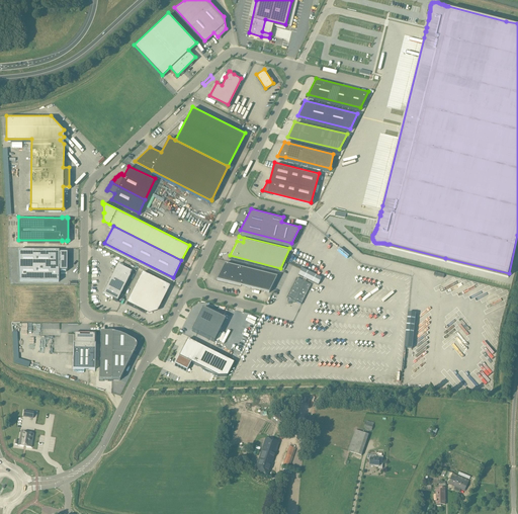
[(18,247),(19,278),(59,278),(59,267),(67,267),(67,249),(59,249),(59,248),(18,247)]
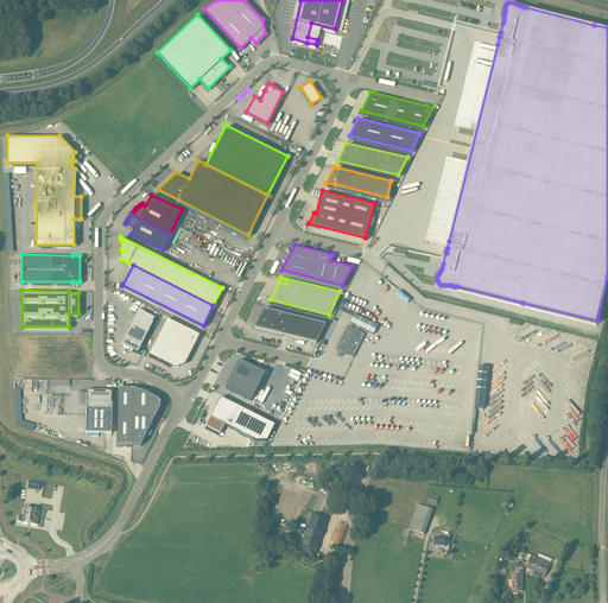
[(325,321),(264,305),(254,324),(316,340),(325,321)]
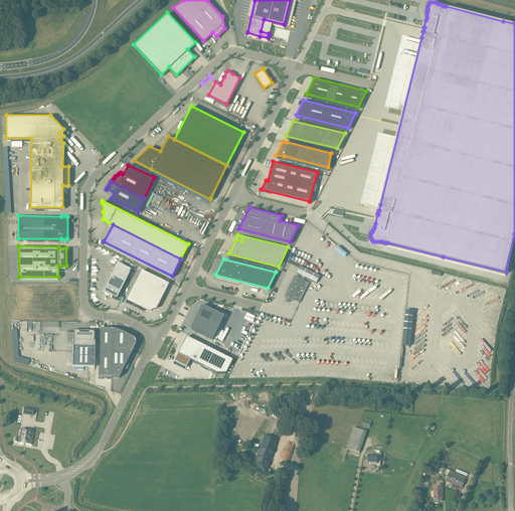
[(117,296),(132,267),(117,260),(103,289),(117,296)]
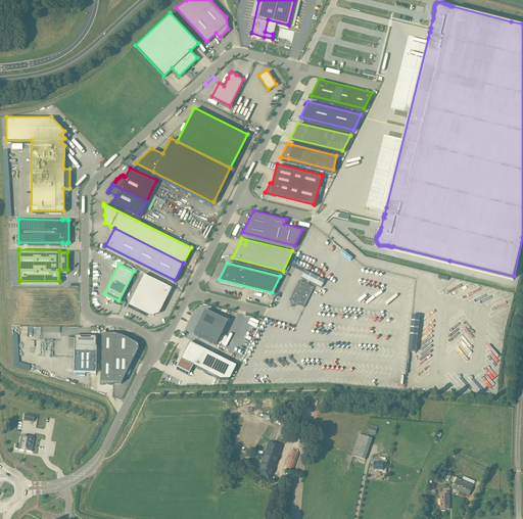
[(314,284),(308,281),(310,279),(318,283),(321,284),(325,278),(304,268),(301,275),(306,277),(305,280),(299,277),(290,297),(304,303),(314,284)]
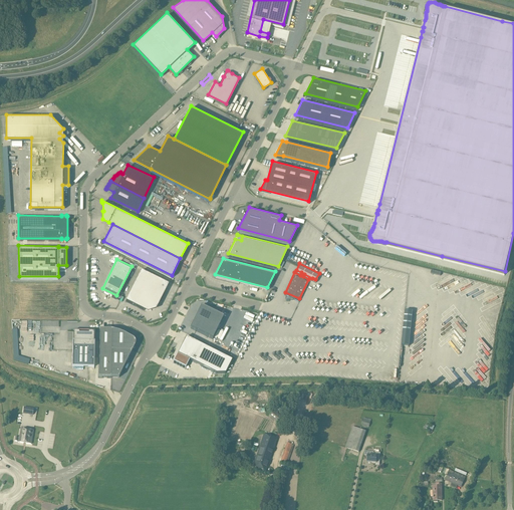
[(169,281),(142,267),(126,297),(145,306),(145,305),(148,307),(156,304),(157,301),(158,302),(169,281)]
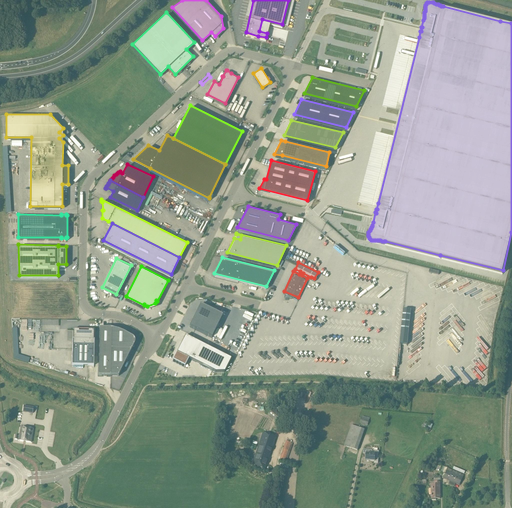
[(338,283),(341,288),(350,281),(347,277),(338,283)]
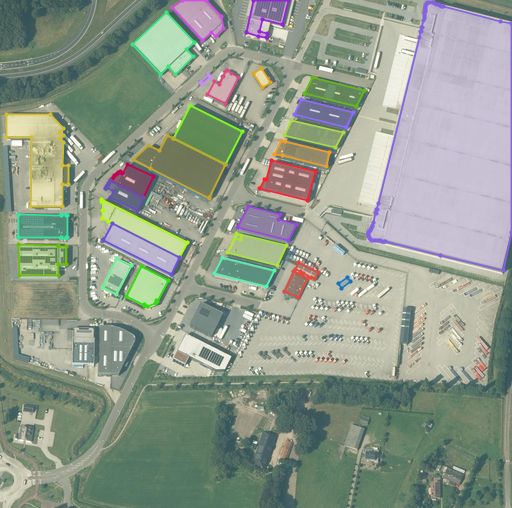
[(494,292),(485,296),(485,295),(482,296),(485,304),(497,298),(494,292)]
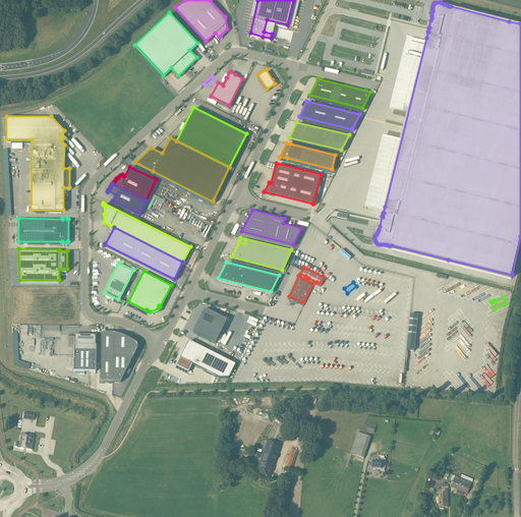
[(205,306),(193,330),(216,341),(227,318),(205,306)]
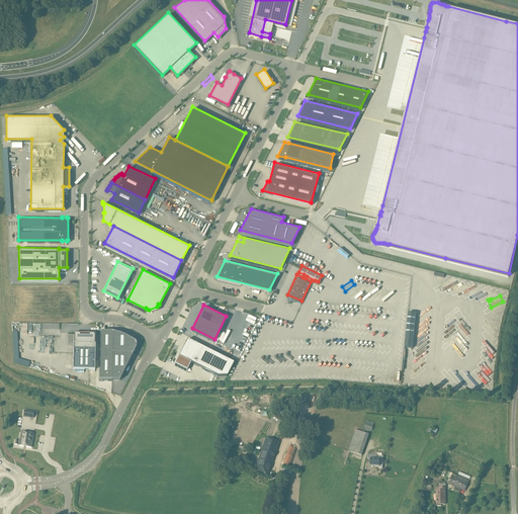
[(17,328),(12,328),(13,361),(29,361),(28,356),(18,357),(17,328)]
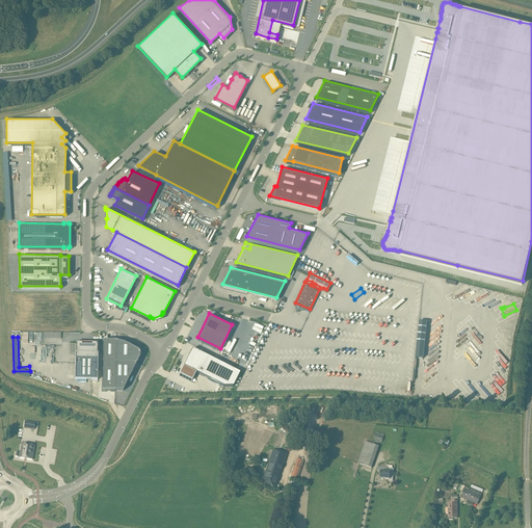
[(116,338),(104,338),(103,387),(114,387),(123,388),(139,354),(140,353),(140,350),(140,349),(139,348),(137,347),(134,345),(130,343),(128,342),(123,340),(121,339),(120,339),(118,339),(116,338)]
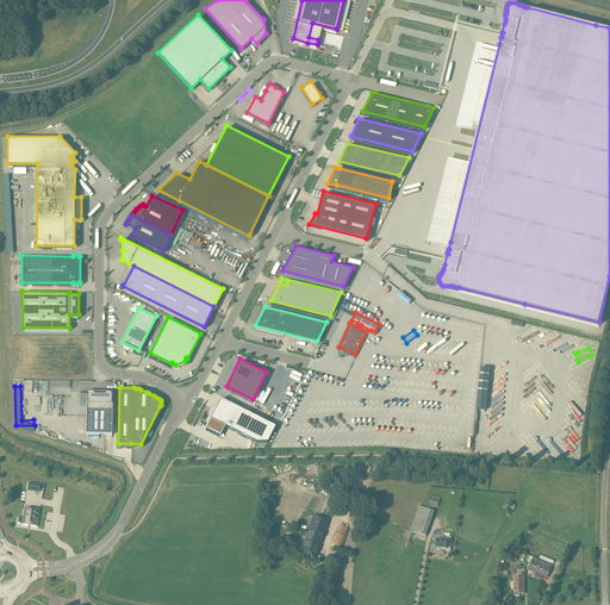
[(98,390),(98,391),(94,391),(94,388),(87,388),(87,400),(86,406),(87,406),(87,418),(86,418),(86,431),(112,431),(112,400),(112,388),(105,388),(105,391),(101,391),(101,390),(98,390)]
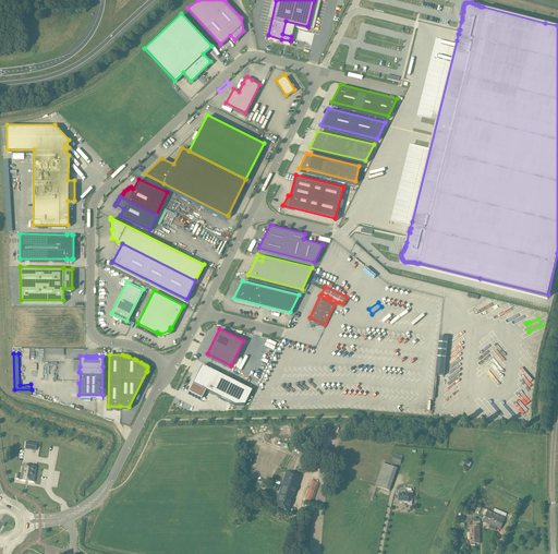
[(196,373),(187,390),(201,397),(206,387),(234,401),(244,401),(252,387),(223,373),(202,362),(197,372),(196,373)]
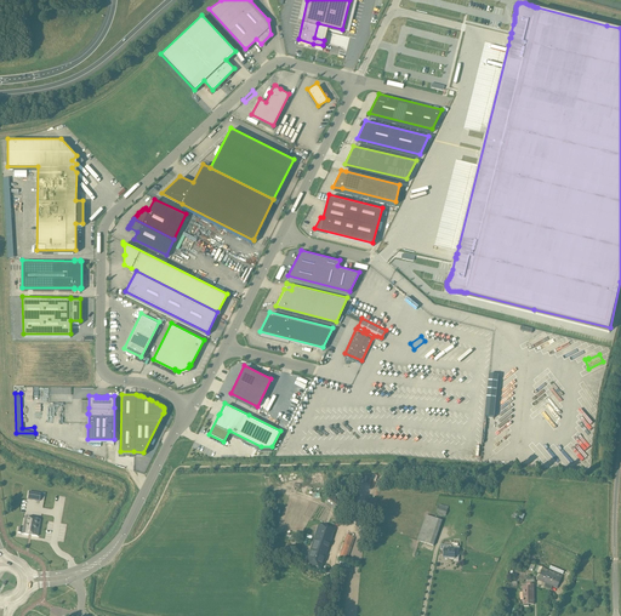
[(340,498),(331,491),(325,498),(335,506),(340,498)]
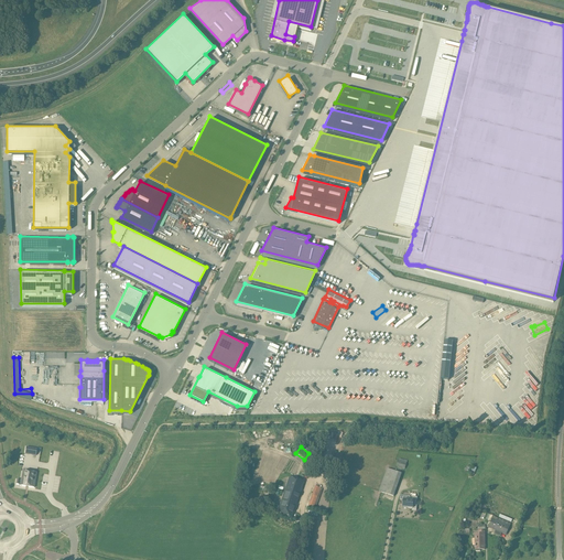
[(408,456),(399,454),(397,463),(404,465),(408,456)]
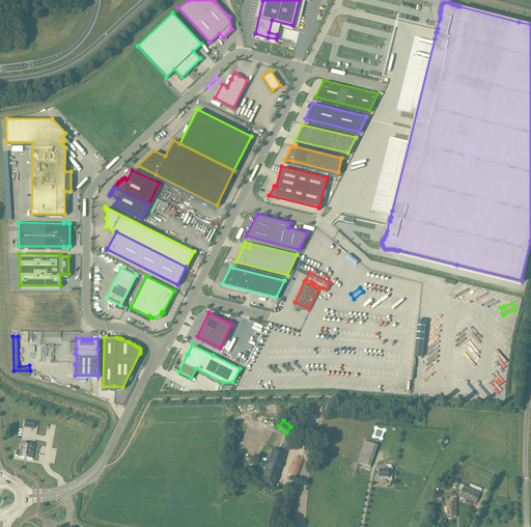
[(379,442),(365,437),(357,459),(370,464),(379,442)]
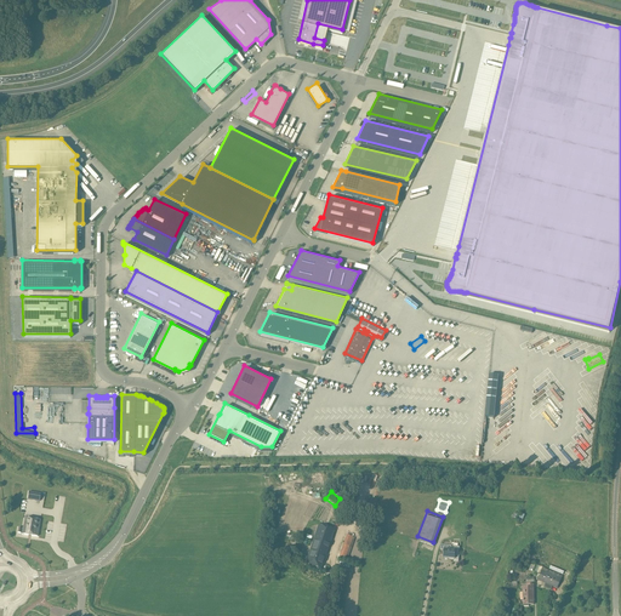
[(41,515),(26,513),(23,524),(18,524),(17,529),(22,529),(22,530),(29,531),(38,532),(41,515)]
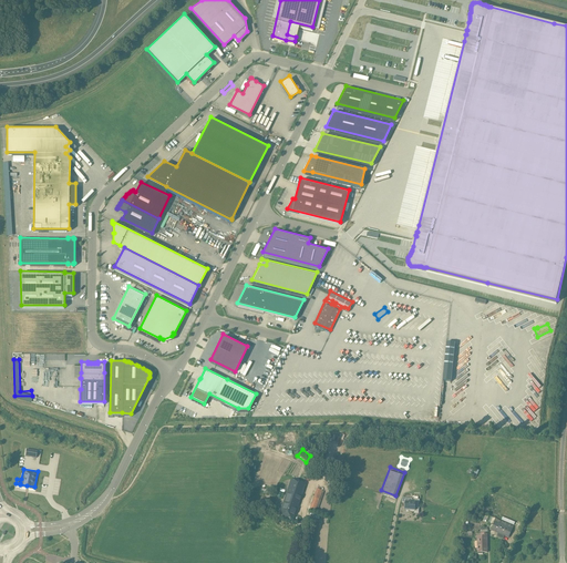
[(305,481),(291,477),(279,511),(294,517),(305,481)]
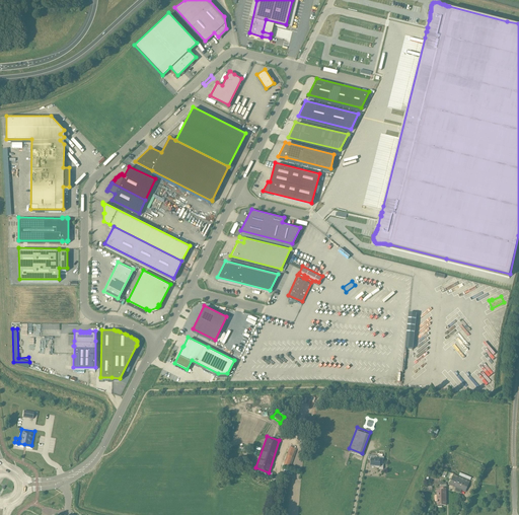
[(288,443),(284,461),(290,463),(294,444),(288,443)]
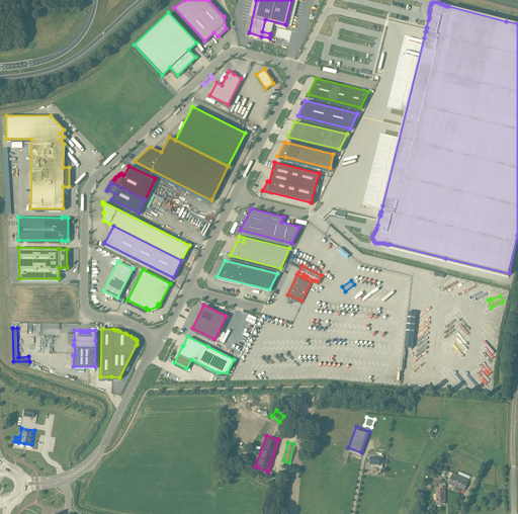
[(246,459),(245,451),(229,453),(230,461),(246,459)]
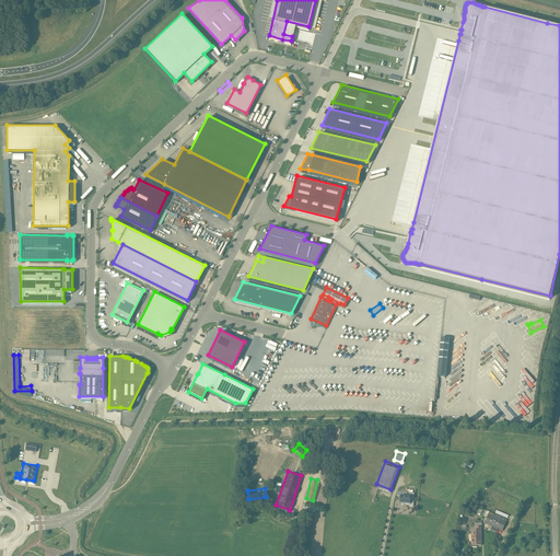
[(415,489),(407,489),(406,493),(401,493),(400,500),(410,501),(410,502),(413,502),(415,489)]
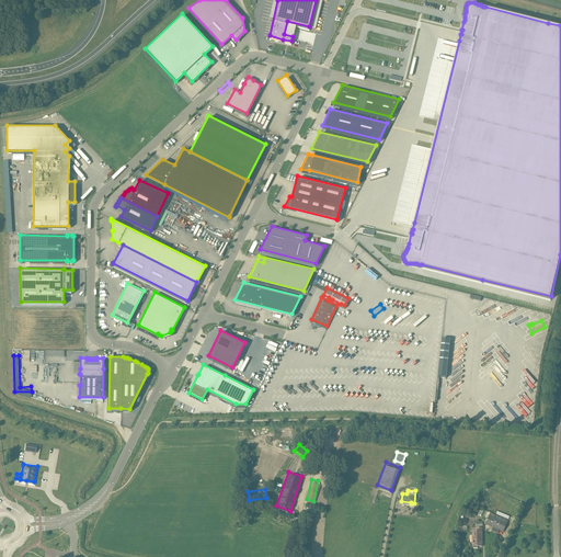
[(490,509),(485,507),(482,515),(487,518),(485,521),(490,523),(489,525),(497,530),(500,526),(503,529),(508,516),(490,509)]
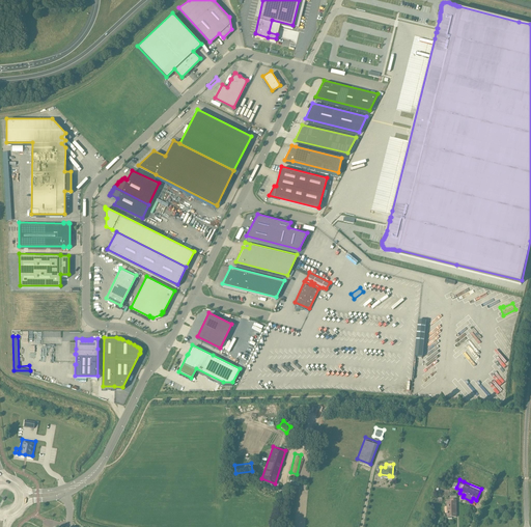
[(456,514),(456,496),(450,496),(450,499),(447,499),(448,515),(452,515),(452,514),(456,514)]
